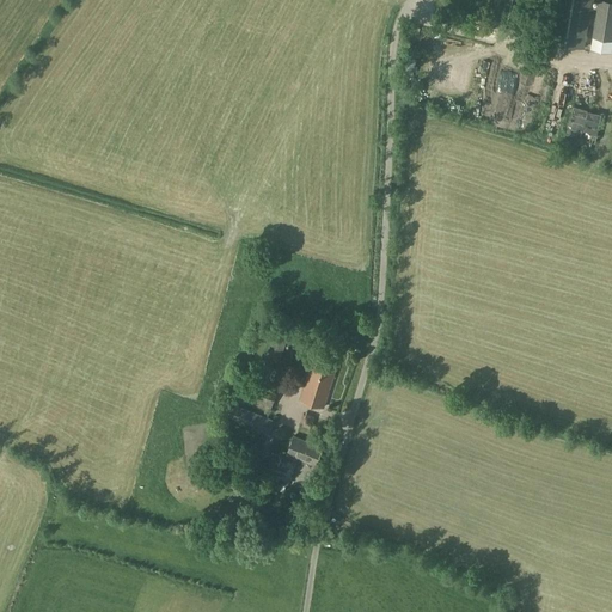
[(611,0),(552,0),(546,42),(585,48),(592,0),(599,0),(591,49),(611,53),(611,47),(611,0)]
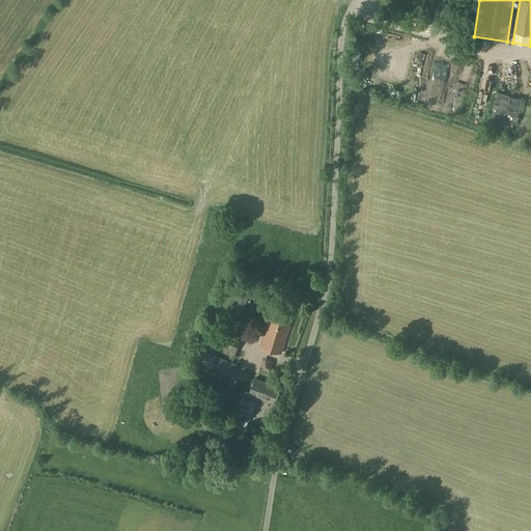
[(523,99),(510,95),(510,94),(498,91),(492,116),(516,123),(520,112),(507,109),(507,107),(520,110),(523,99)]
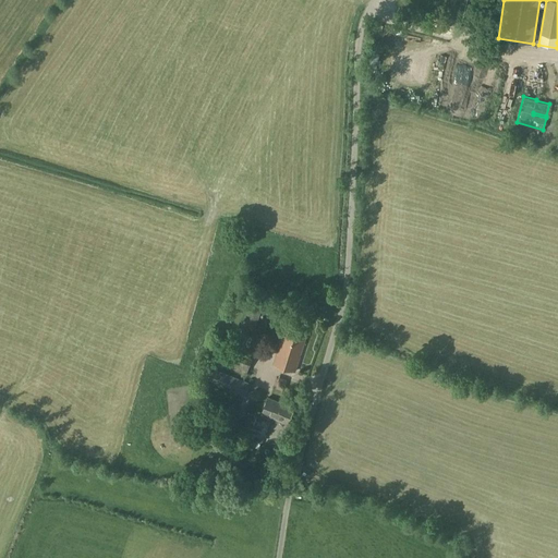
[(263,304),(251,301),(241,331),(259,338),(262,330),(255,328),(263,304)]
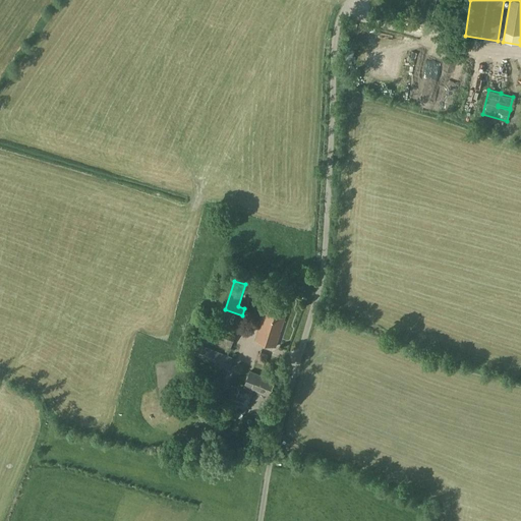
[(266,306),(254,340),(276,347),(287,313),(266,306)]
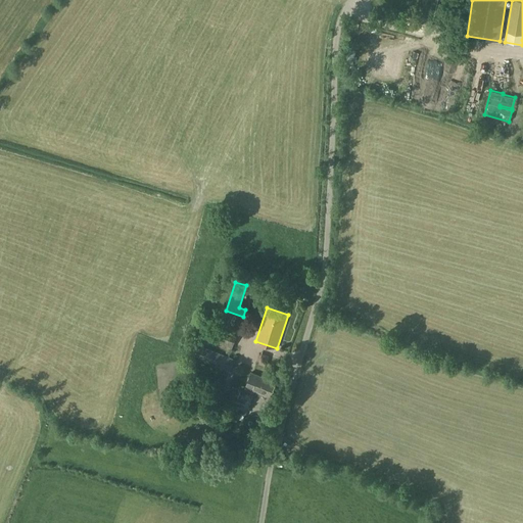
[(231,350),(237,337),(216,329),(209,342),(231,350)]
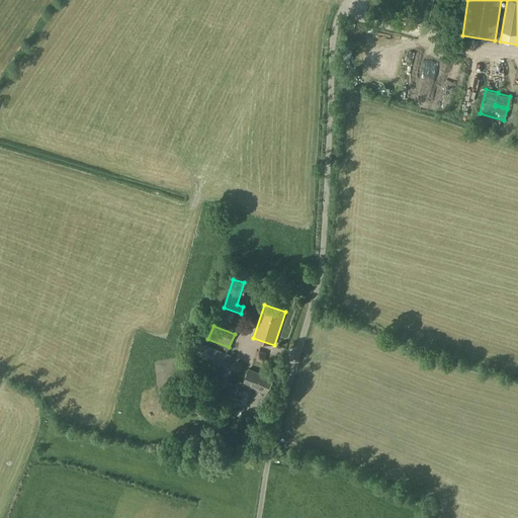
[(228,367),(232,355),(192,340),(187,352),(228,367)]
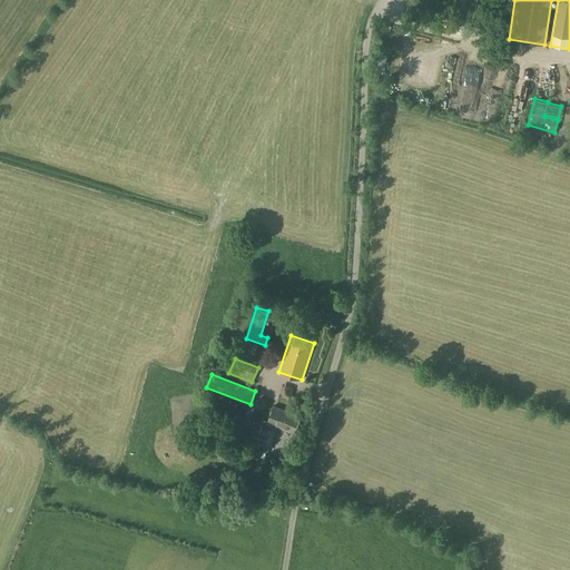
[(283,384),(279,395),(291,399),(294,387),(283,384)]
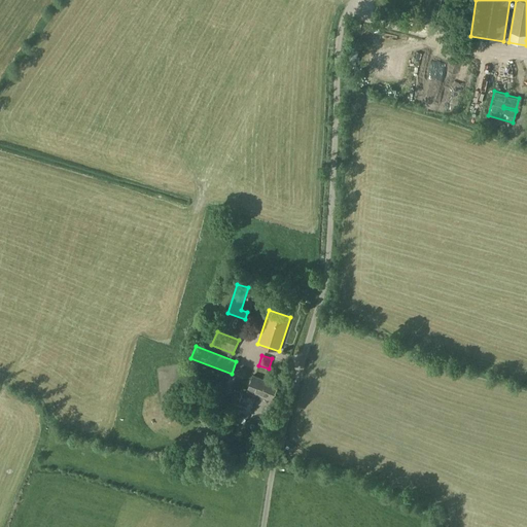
[(278,385),(260,378),(253,376),(246,393),(237,390),(229,410),(247,417),(256,394),(272,400),(278,385)]
